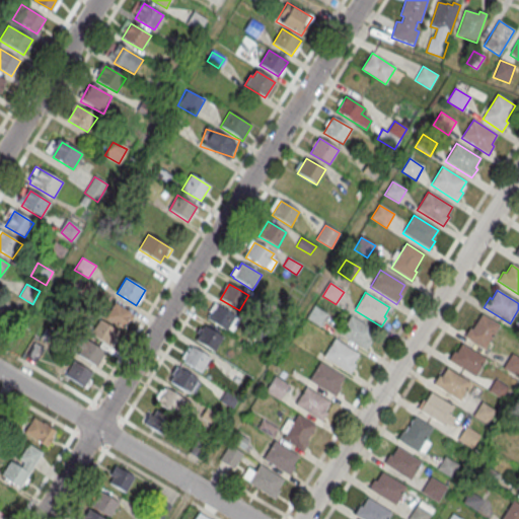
[(132,313),(113,300),(101,316),(121,329),(132,313)]
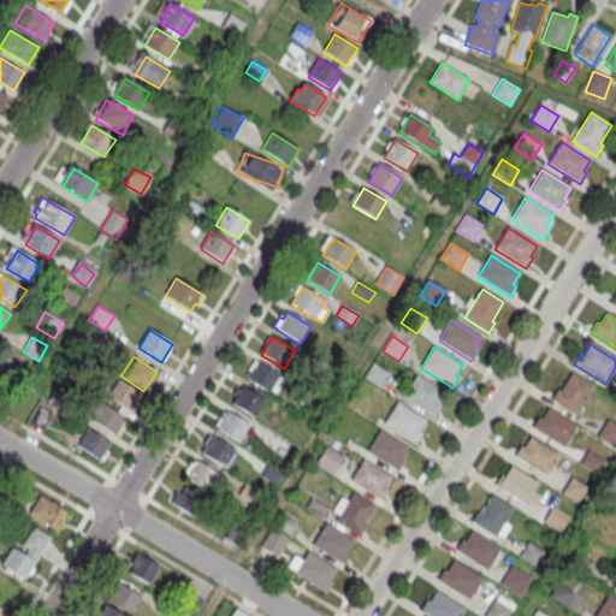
[(280,375),(270,394),(247,380),(258,362),(280,375)]
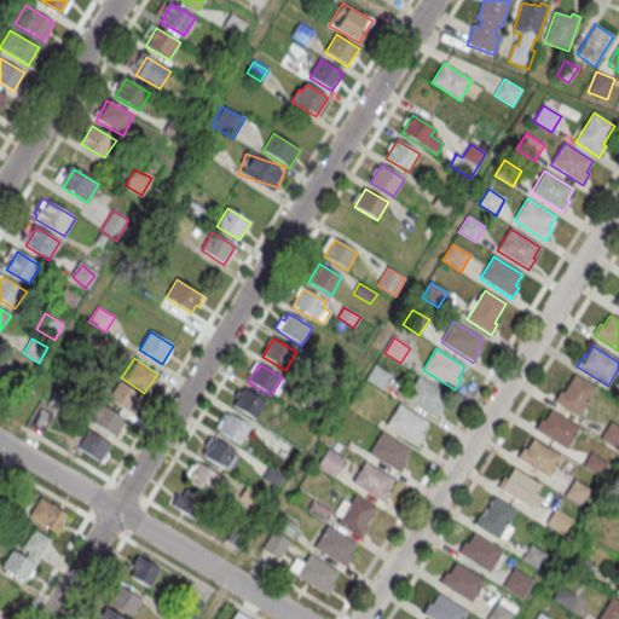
[(392,375),(375,365),(365,380),(382,389),(392,375)]
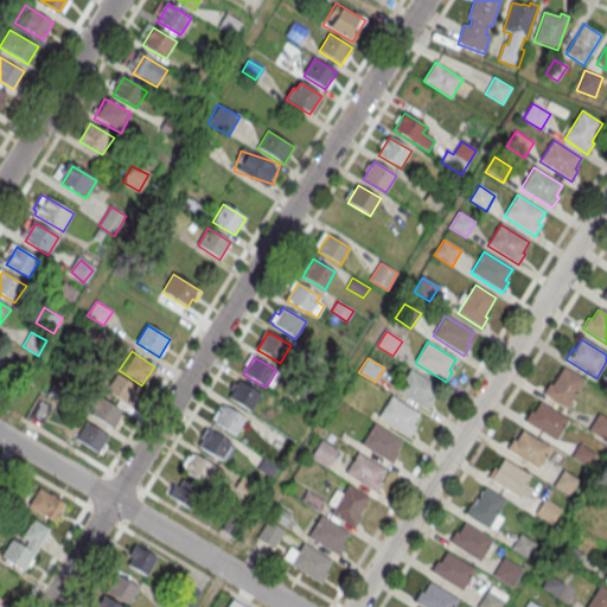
[(563,369),(585,382),(567,410),(543,396),(549,385),(551,388),(563,369)]
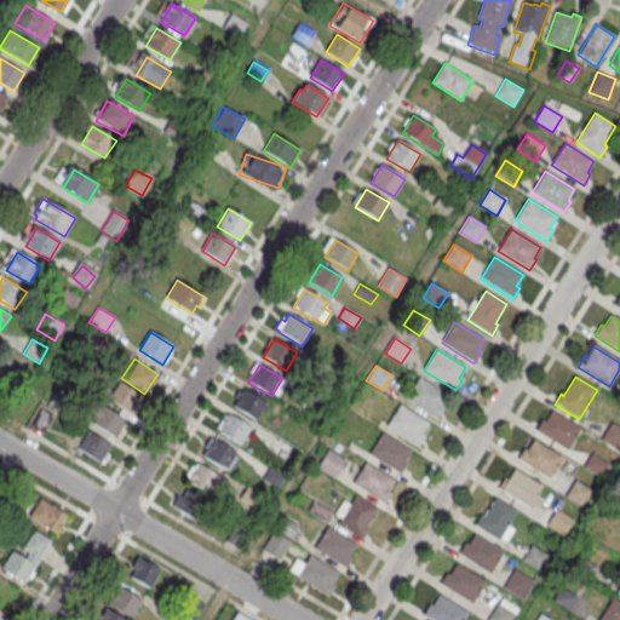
[(406,399),(437,419),(443,408),(441,407),(447,396),(419,378),(406,399)]
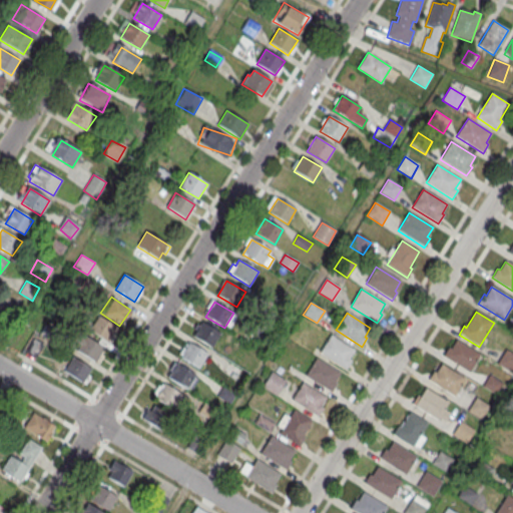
[(90,334),(112,340),(116,323),(94,317),(90,334)]
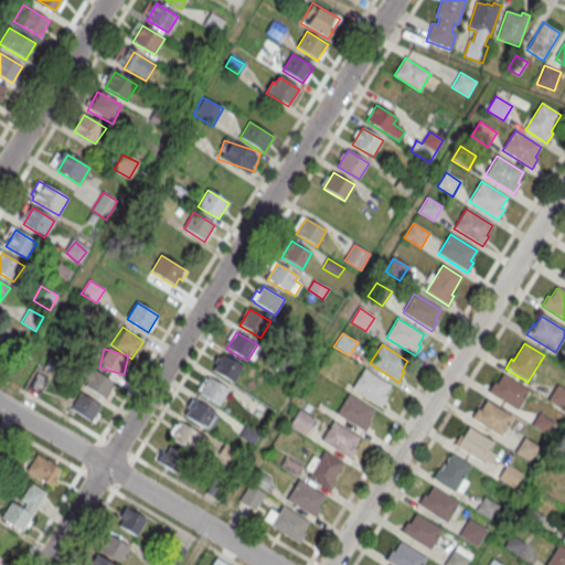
[(243,368),(233,383),(212,371),(222,355),(243,368)]
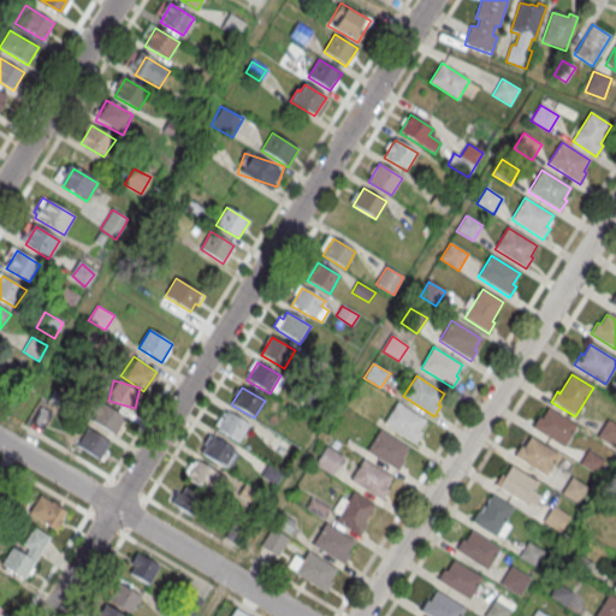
[(126,419),(99,400),(88,416),(116,434),(126,419)]
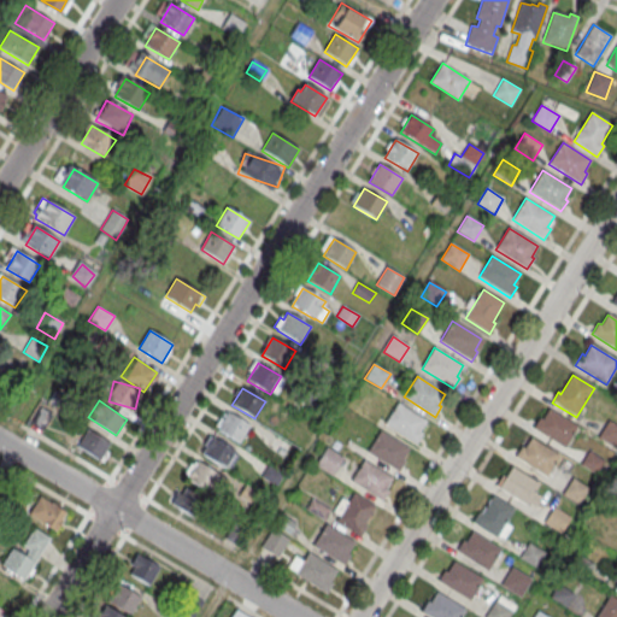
[(385,424),(416,445),(423,434),(419,433),(427,421),(398,404),(385,424)]
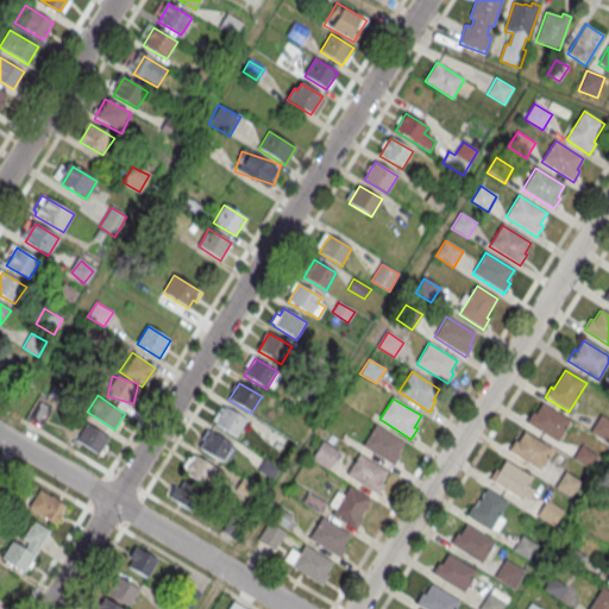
[(50,410),(39,405),(32,415),(42,422),(50,410)]
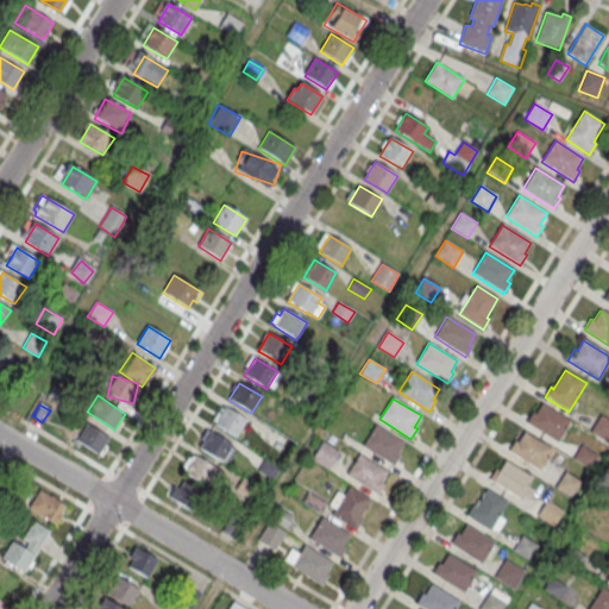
[(542,405),(570,422),(557,443),(526,424),(532,414),(535,415),(542,405)]
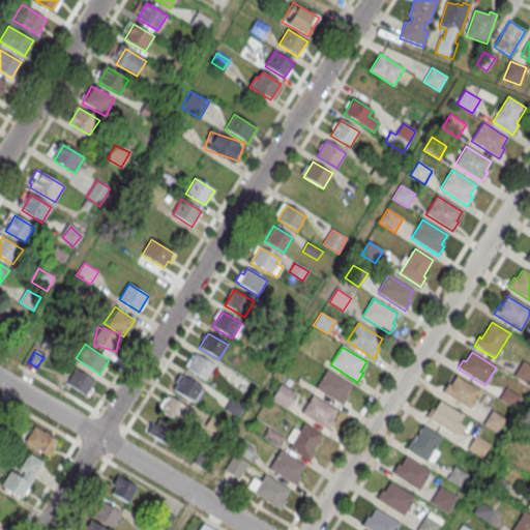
[(214,365),(205,381),(185,370),(195,354),(214,365)]
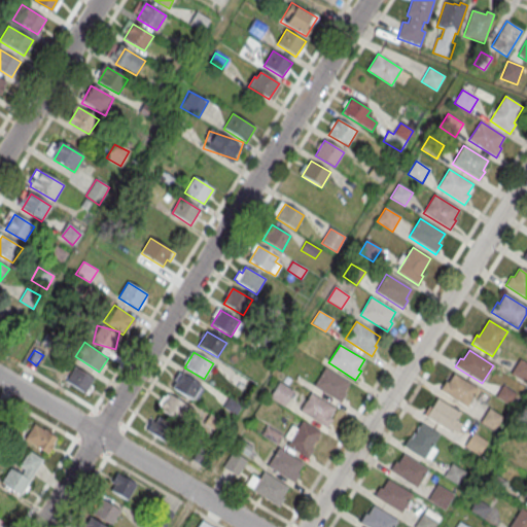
[(512,374),(525,383),(526,379),(526,363),(520,359),(512,374)]
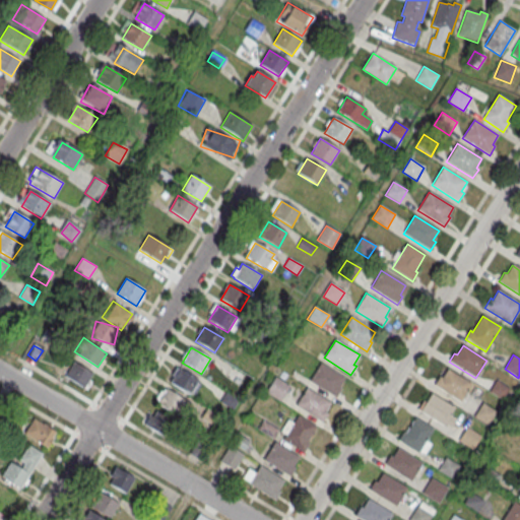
[(86,388),(94,374),(73,361),(64,375),(86,388)]
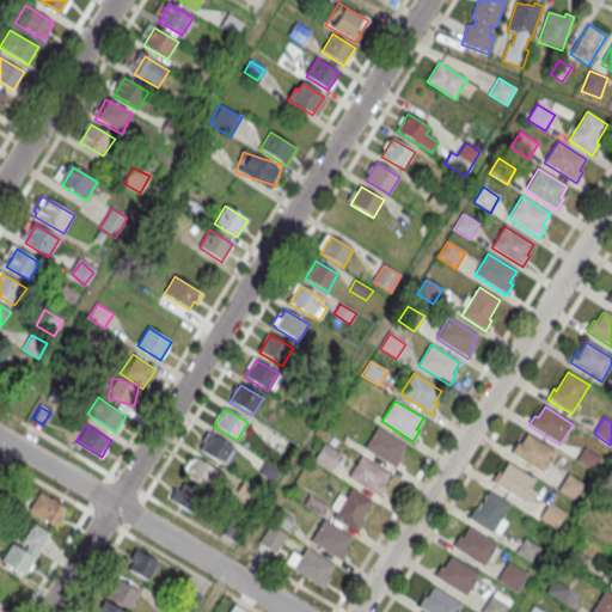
[(365,448),(396,469),(402,458),(399,457),(405,446),(377,428),(365,448)]
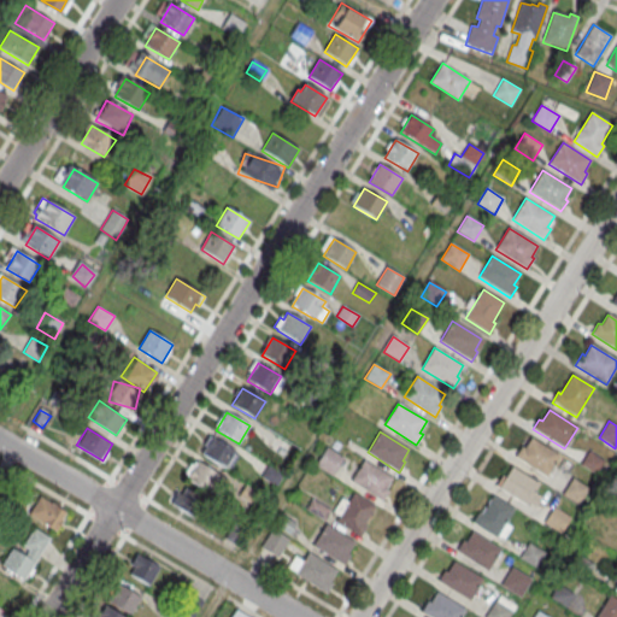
[(235,451),(224,469),(201,456),(212,438),(235,451)]
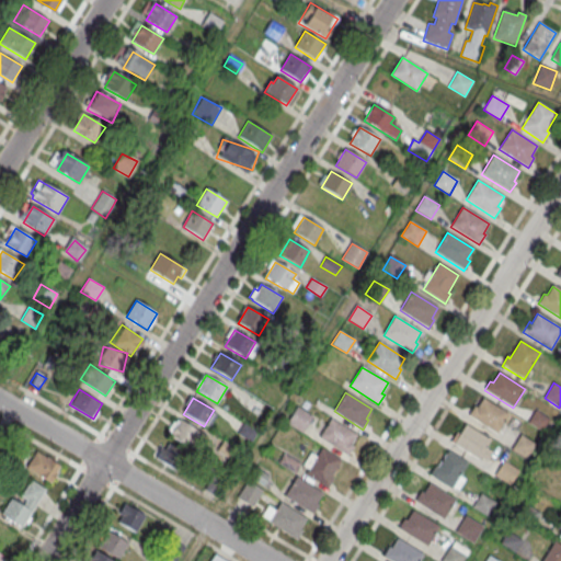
[(482,399),(508,415),(496,434),(468,416),(473,408),(477,409),(482,399)]
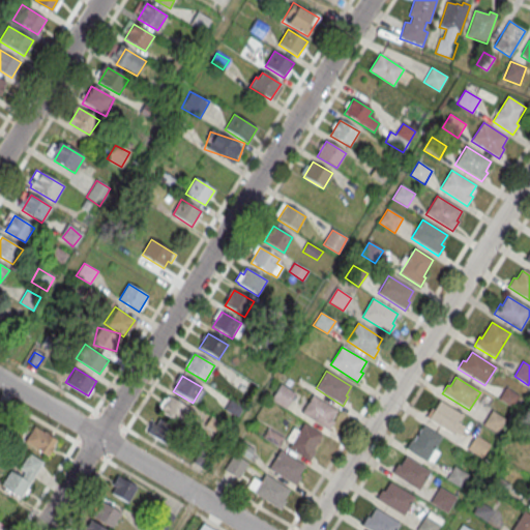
[(281,384),(295,393),(285,409),(270,400),(281,384)]
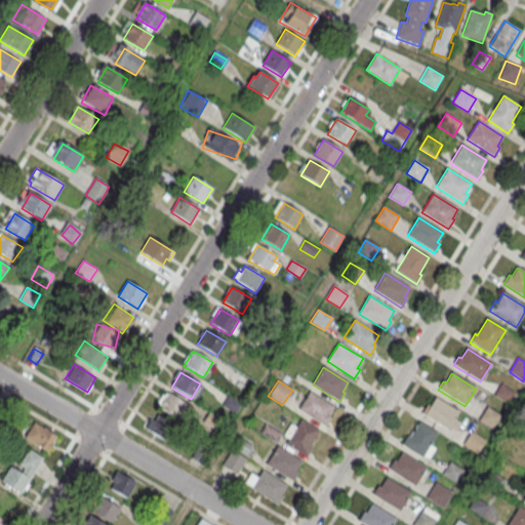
[(494,396),(507,404),(514,393),(500,385),(494,396)]
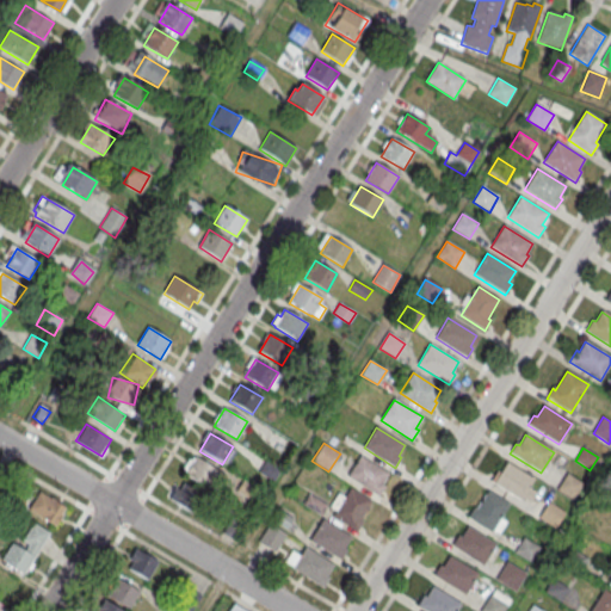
[(347,477),(378,497),(384,487),(382,485),(388,474),(360,456),(347,477)]
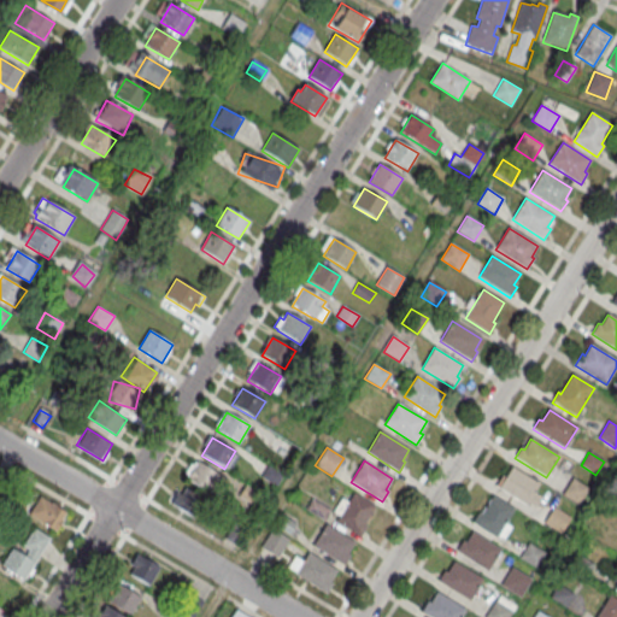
[(219,476),(198,462),(187,480),(209,494),(219,476)]
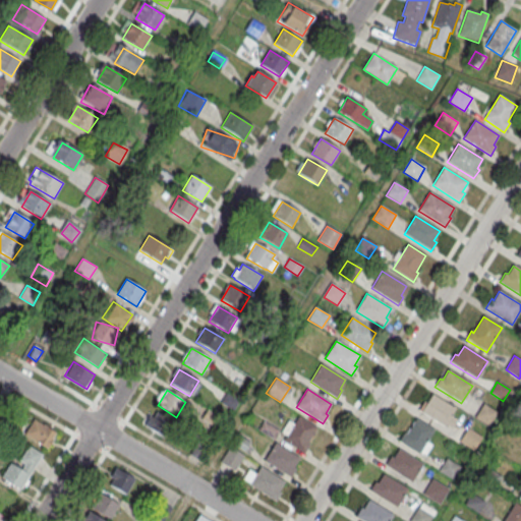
[(220,401),(226,392),(237,400),(232,408),(220,401)]
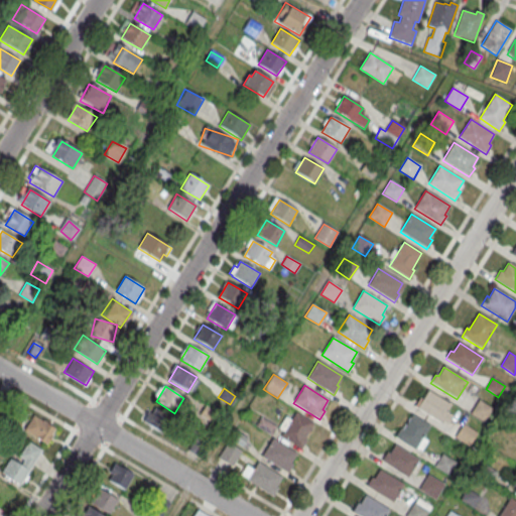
[(427,391),(450,405),(446,412),(453,416),(446,425),(440,421),(439,423),(416,409),(417,408),(414,406),(420,398),(422,400),(427,391)]
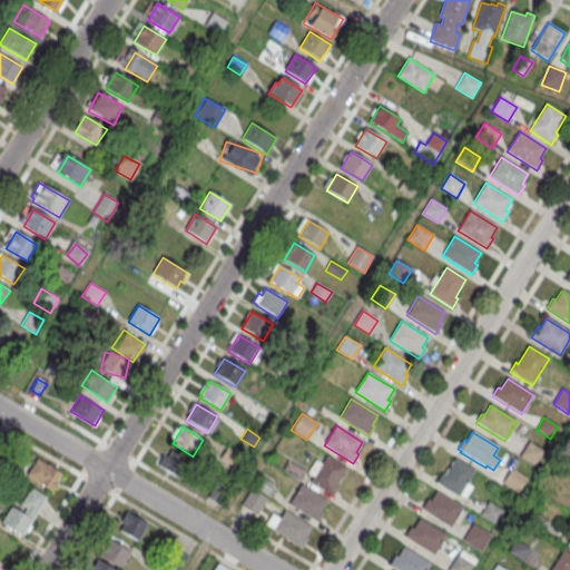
[(520,458),(534,467),(544,452),(529,442),(520,458)]
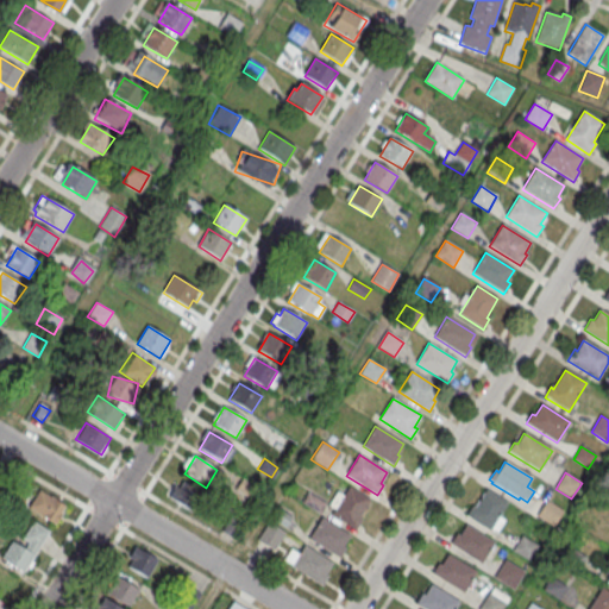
[(168,496),(188,508),(199,491),(180,478),(168,496)]
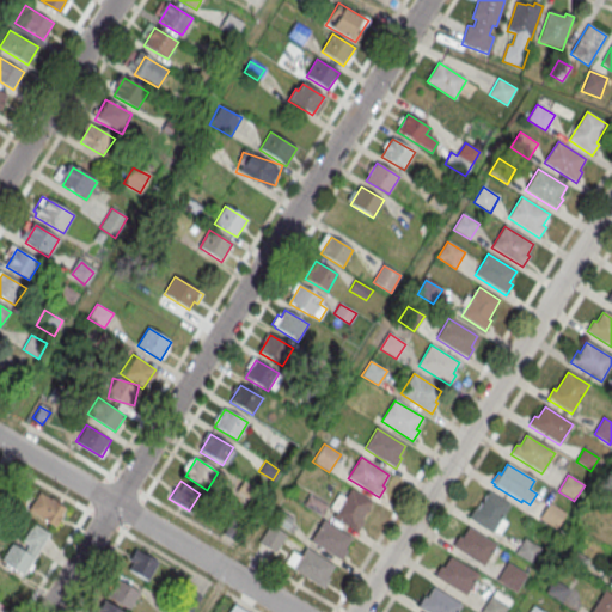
[(350,489),(372,503),(361,521),(363,522),(356,533),(332,518),(336,513),(330,508),(338,494),(344,499),(350,489)]
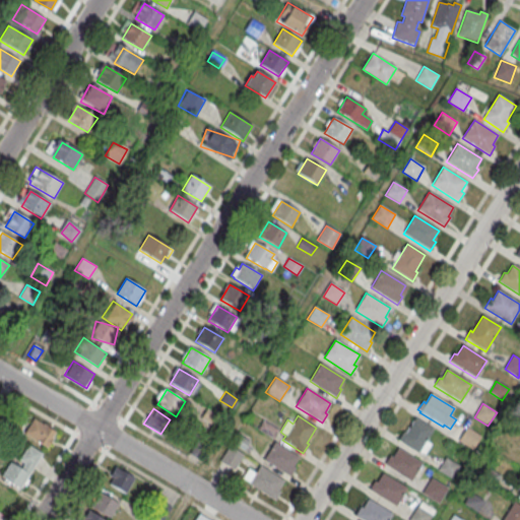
[(48,447),(57,431),(34,418),(25,435),(48,447)]
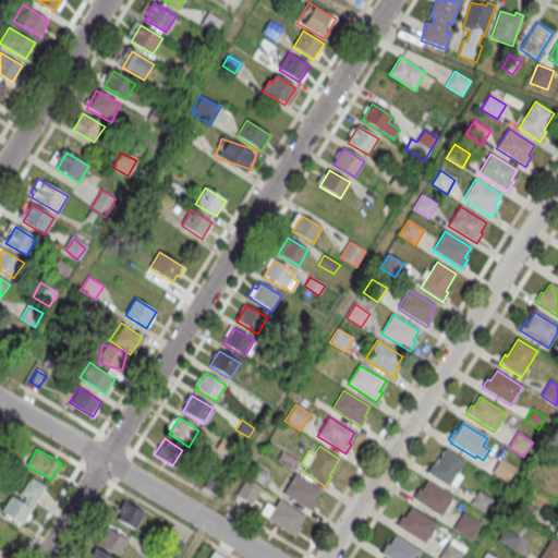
[(464,461),(445,449),(435,466),(433,464),(427,473),(449,487),(450,485),(455,488),(462,477),(457,474),(464,461)]
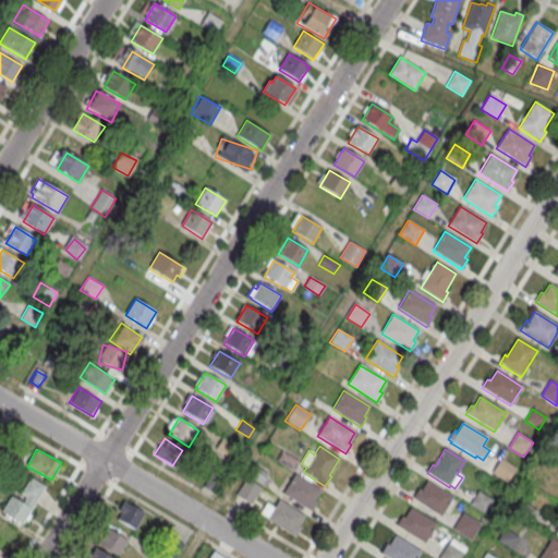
[(277,459),(282,450),(299,460),(292,469),(277,459)]
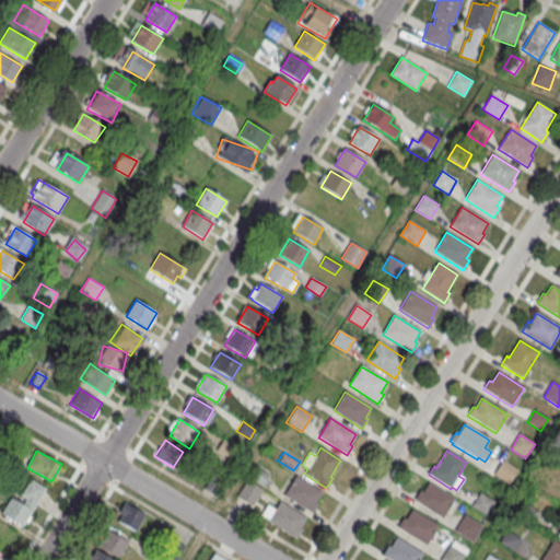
[(502,461),(517,470),(509,485),(493,475),(502,461)]
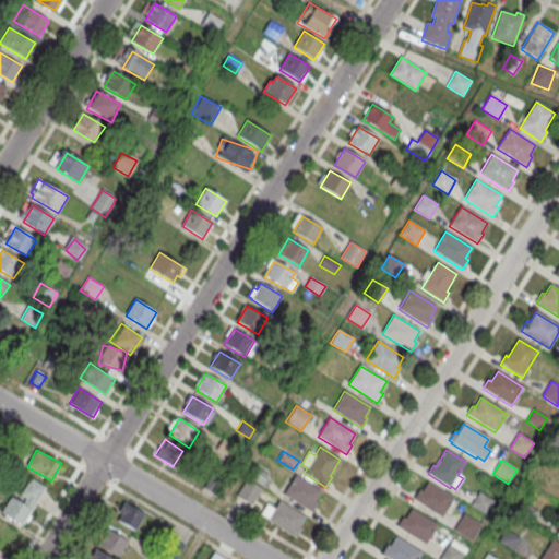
[(249,475),(254,465),(268,473),(262,483),(249,475)]
